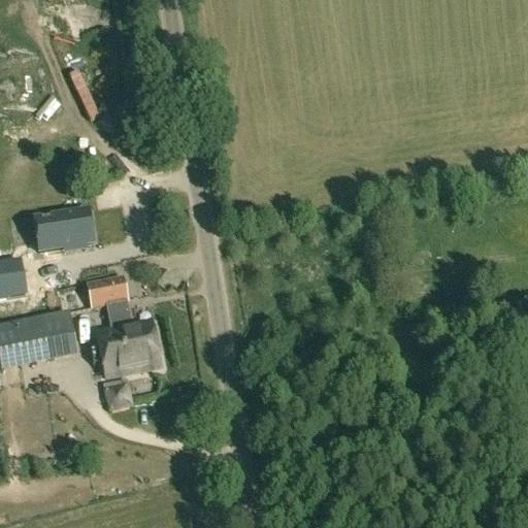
[(89,215),(34,223),(39,256),(94,246),(89,215)]
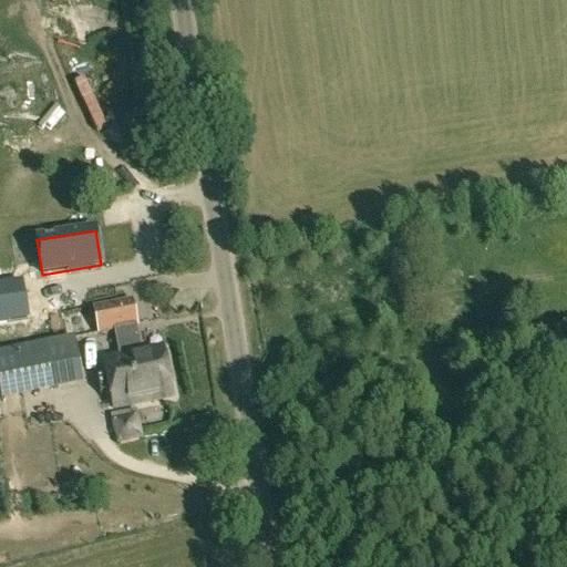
[(0,316),(27,312),(21,274),(3,276),(6,289),(0,289),(0,316)]
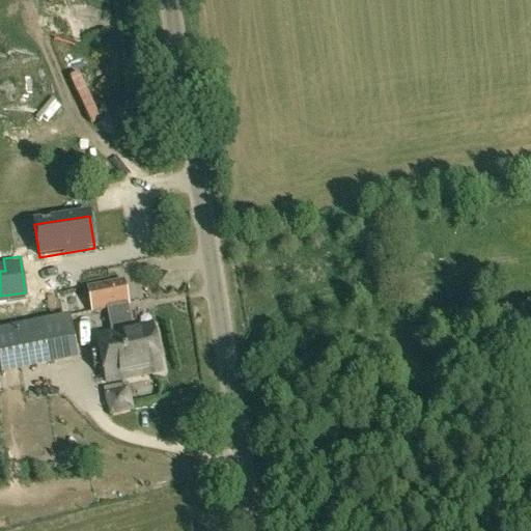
[(88,288),(92,313),(107,310),(111,332),(96,334),(107,385),(163,374),(154,327),(131,331),(126,306),(129,306),(124,281),(88,288)]
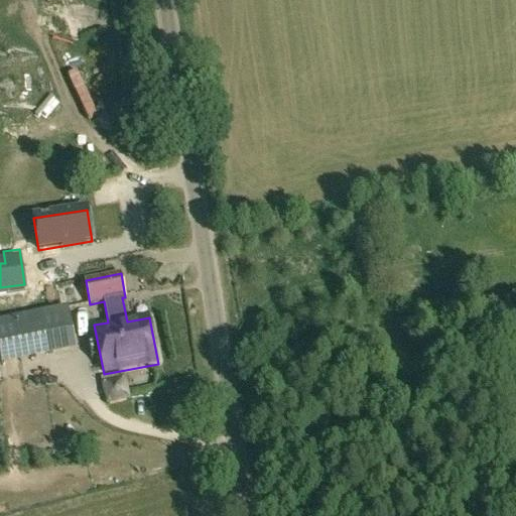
[(43,338),(63,334),(59,310),(0,321),(0,359),(46,350),(43,338)]
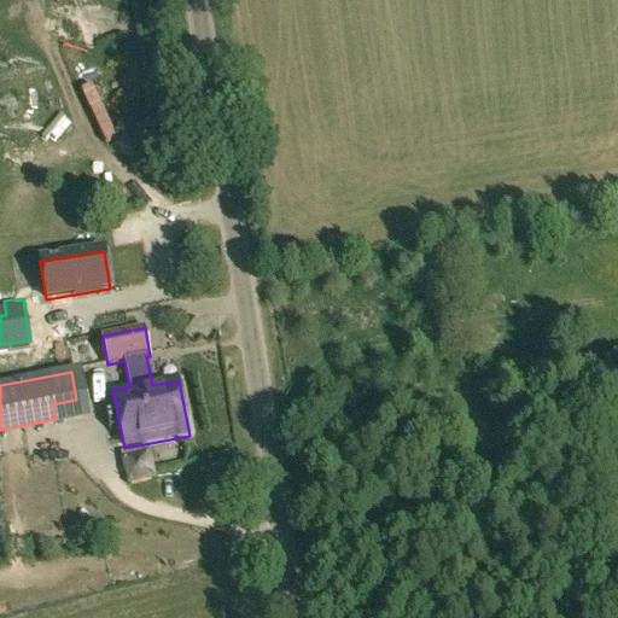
[(128,467),(140,490),(157,482),(144,459),(128,467)]
